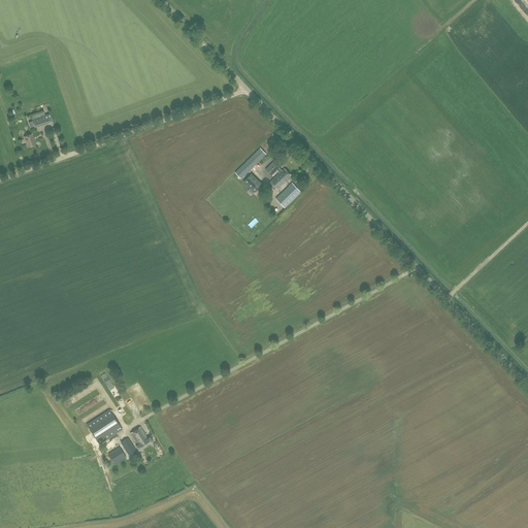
[(35,127),(47,123),(44,114),(32,120),(35,127)]
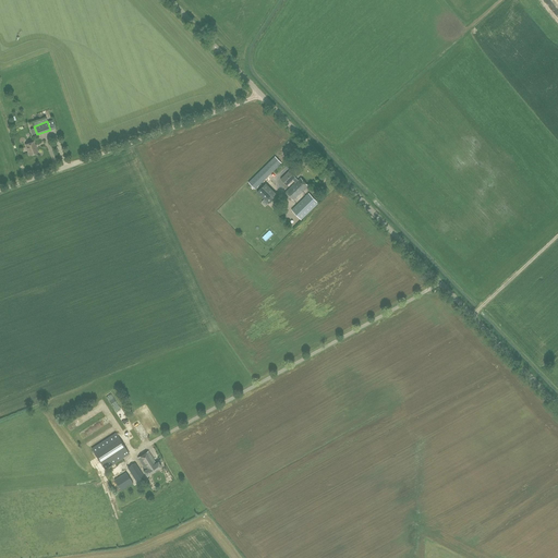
[(25,144),(29,155),(38,153),(36,148),(33,141),(25,144)]
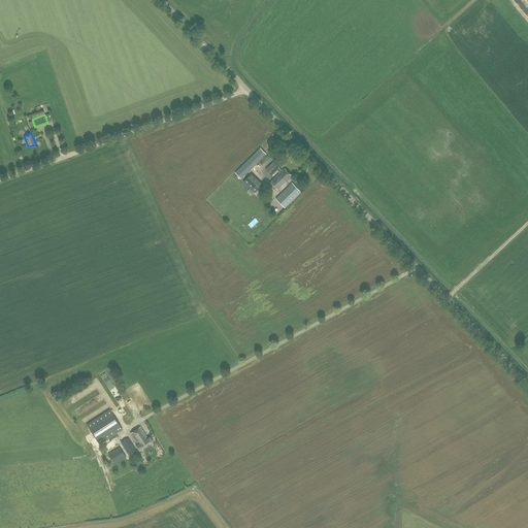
[(266,154),(260,147),(235,172),(241,178),(266,154)]
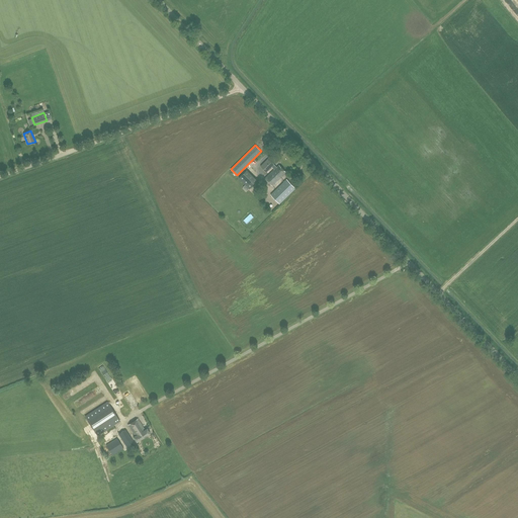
[(272,167),(273,168),(275,166),(274,165),(274,164),(268,158),(260,166),(266,172),(272,167)]
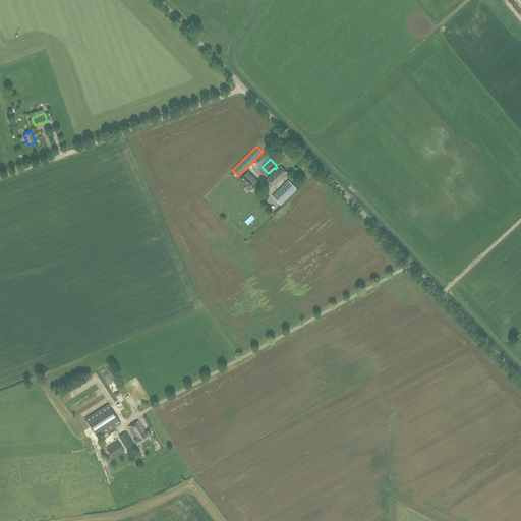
[(278,168),(277,167),(275,169),(276,170),(267,179),(274,187),(288,173),(281,165),(278,168)]
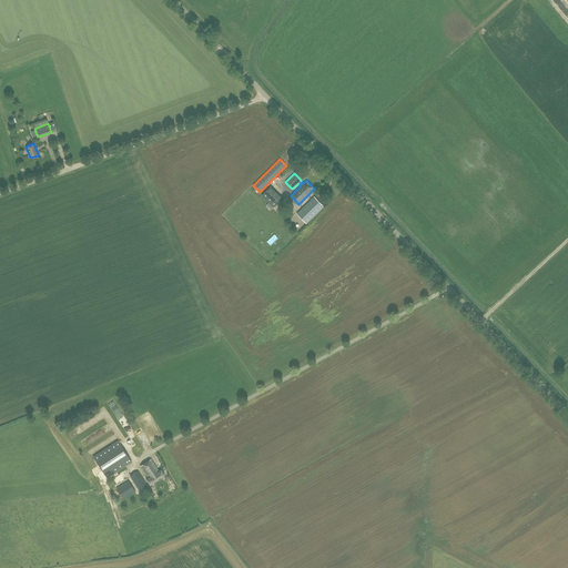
[(271,186),(262,195),(274,208),(282,199),(271,186)]
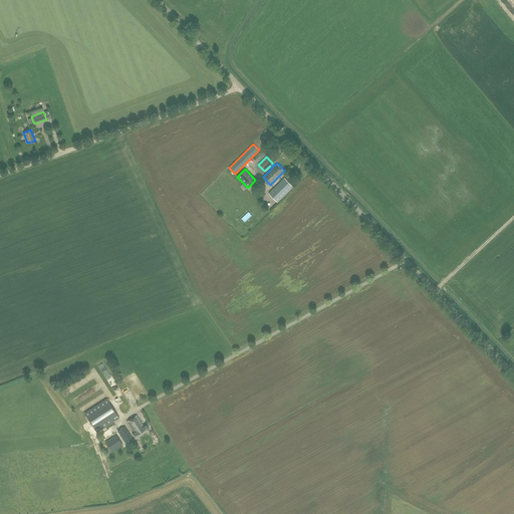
[(284,178),(269,193),(277,202),(293,187),(284,178)]
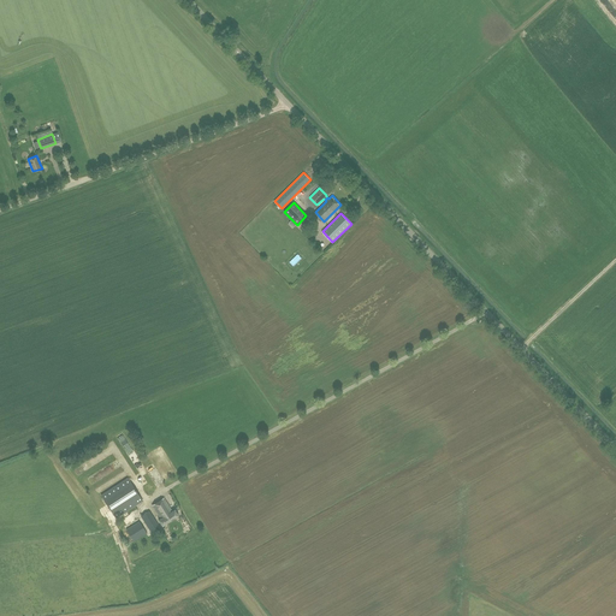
[(78,471),(88,466),(86,460),(76,465),(78,471)]
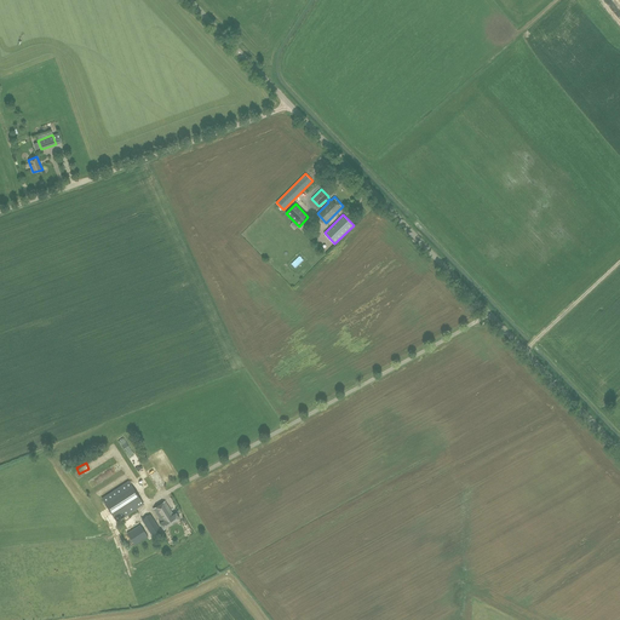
[(112,466),(97,471),(99,477),(114,471),(112,466)]
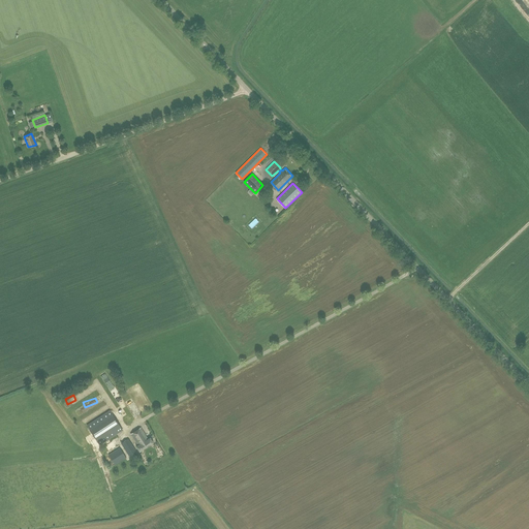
[(128,409),(130,414),(126,416),(129,422),(135,418),(133,414),(138,411),(131,399),(122,405),(125,410),(128,409)]
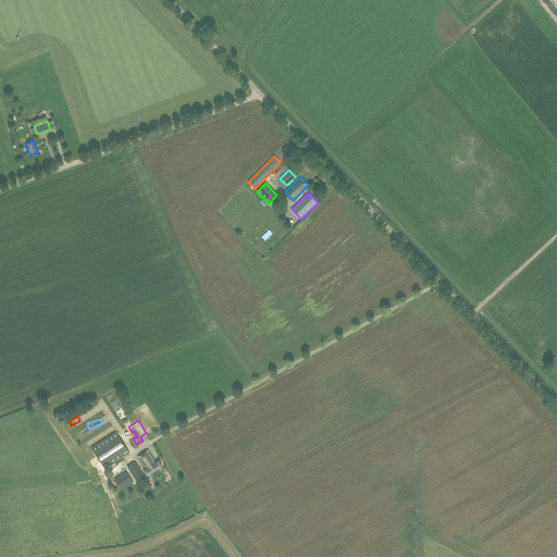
[(130,453),(115,432),(91,448),(104,468),(130,453)]
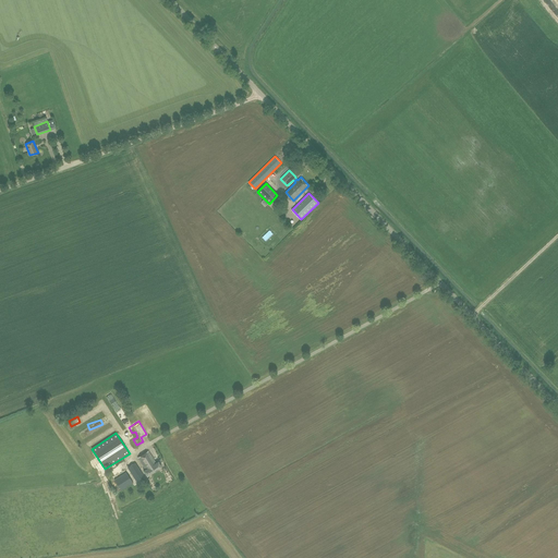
[(148,450),(143,455),(155,471),(162,466),(158,461),(156,462),(148,450)]
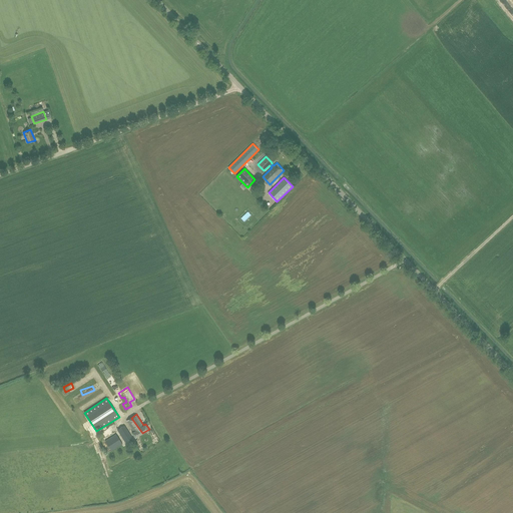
[(132,437),(124,425),(117,430),(125,442),(132,437)]
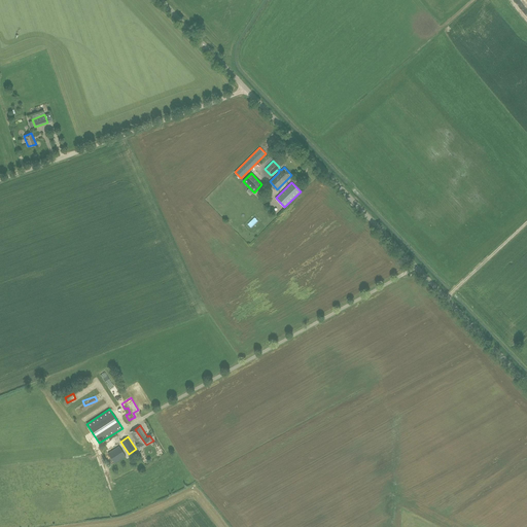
[(105,441),(108,446),(113,442),(111,437),(105,441)]
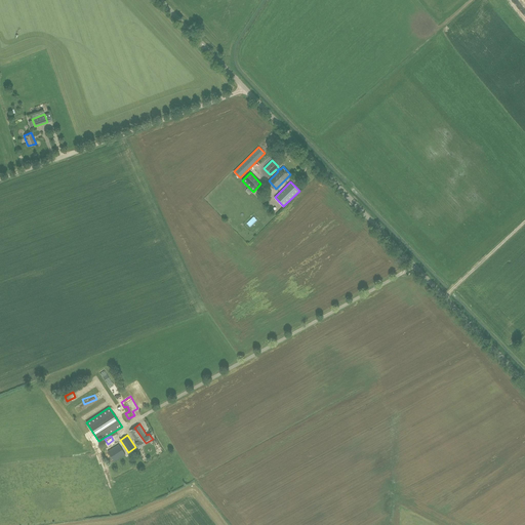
[(108,451),(111,455),(114,461),(125,454),(119,444),(108,451)]
